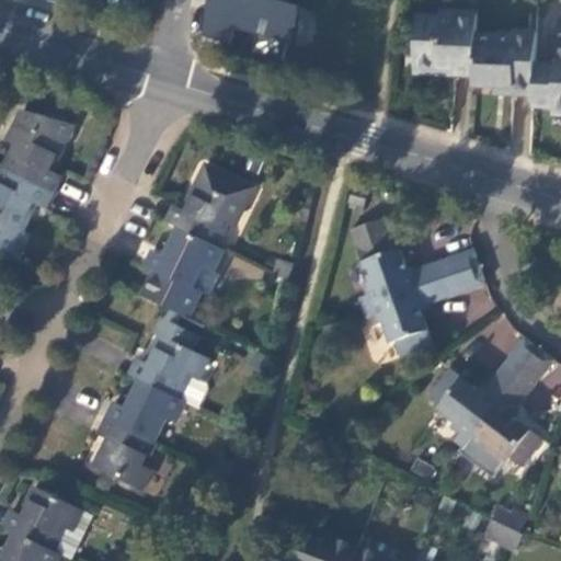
[(283,58),(296,4),(276,0),(208,0),(201,35),(228,43),(232,27),(256,34),(253,50),(283,58)]
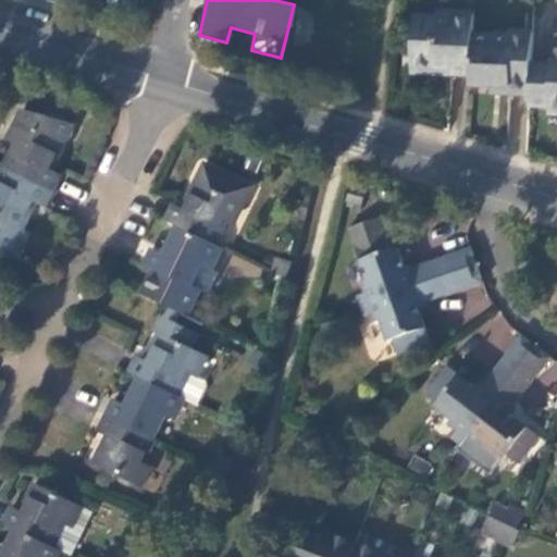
[(471,35),(472,14),(454,13),(453,20),(412,16),(409,66),(449,70),(449,76),(468,77),(471,35)]
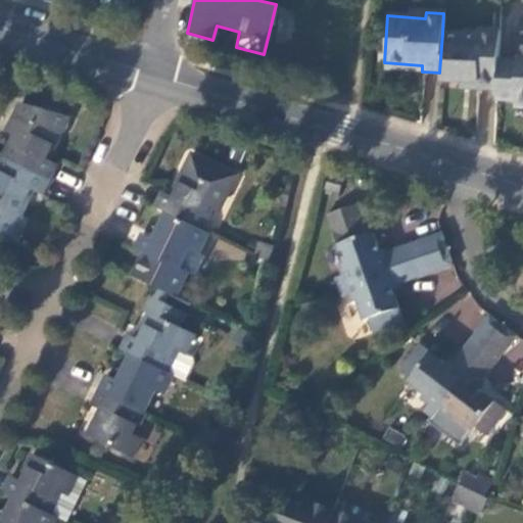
[(439,73),(439,82),(475,86),(475,92),(495,93),(497,60),(498,30),(481,29),(481,36),(442,33),(439,73)]
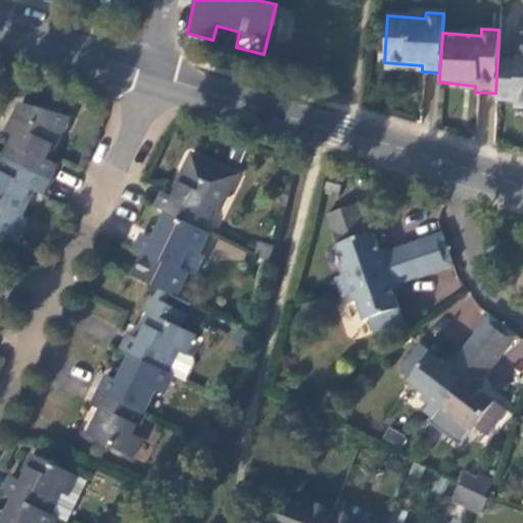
[(495,93),(494,101),(522,103),(522,46),(522,58),(515,58),(515,61),(497,60),(495,93)]
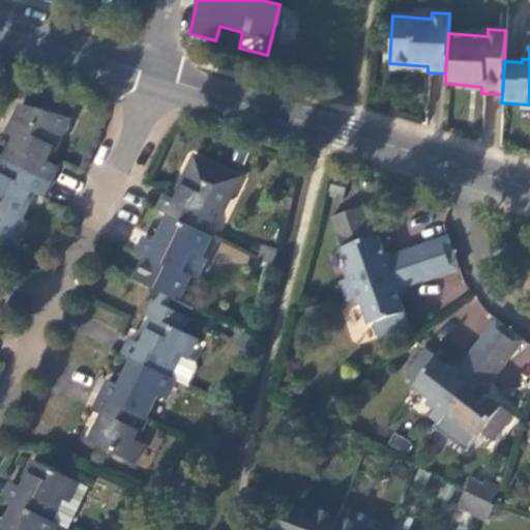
[(68,118),(21,104),(7,134),(13,137),(3,158),(49,181),(57,166),(47,162),(61,133),(65,130),(68,125),(66,121),(68,118)]
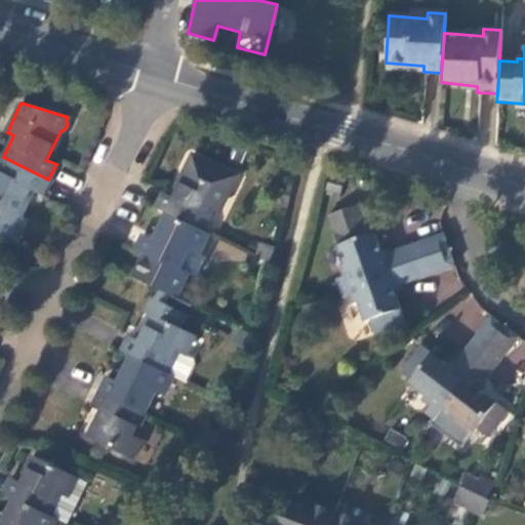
[(192,155),(171,196),(162,192),(155,207),(164,212),(200,229),(210,207),(217,210),(235,175),(192,155)]
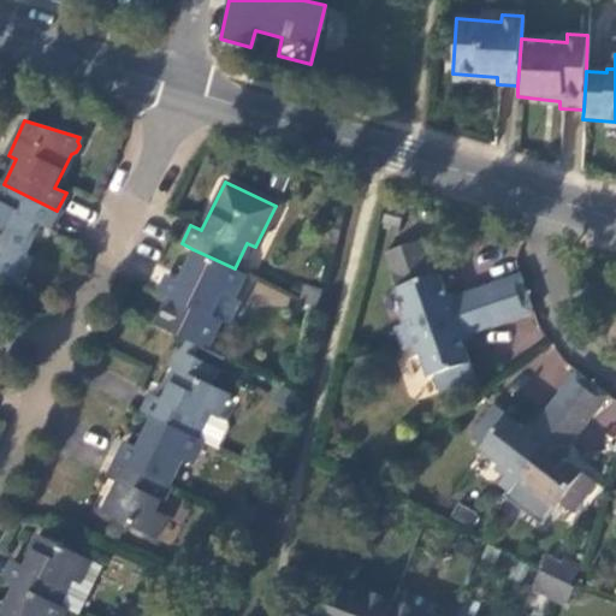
[(0,274),(24,286),(27,279),(24,278),(34,259),(22,253),(37,223),(48,229),(57,211),(4,184),(0,191),(0,274)]
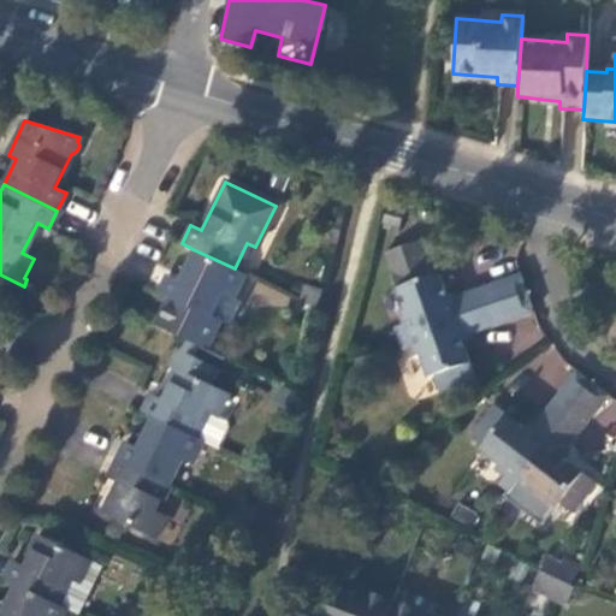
[(392,327),(397,337),(525,292),(519,274),(489,284),(491,290),(449,303),(438,272),(431,274),(419,238),(383,250),(403,309),(398,312),(402,324),(392,327)]
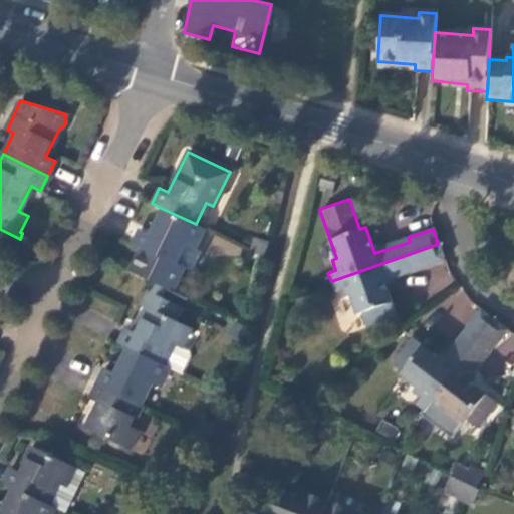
[(161,208),(149,233),(140,228),(133,244),(141,247),(130,270),(153,282),(163,286),(173,291),(184,268),(175,263),(187,242),(193,246),(203,227),(196,224),(161,208)]
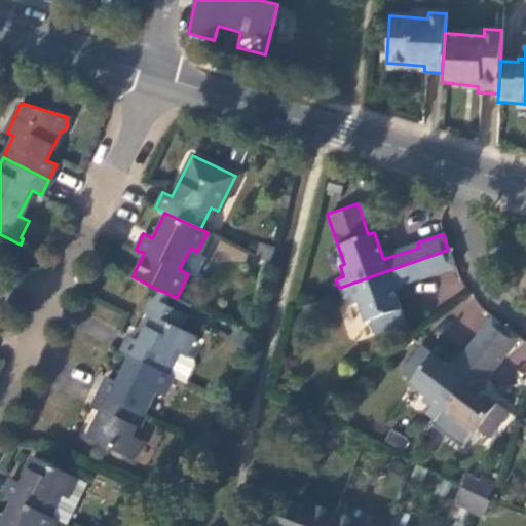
[(220,243),(217,255),(242,263),(246,252),(220,243)]
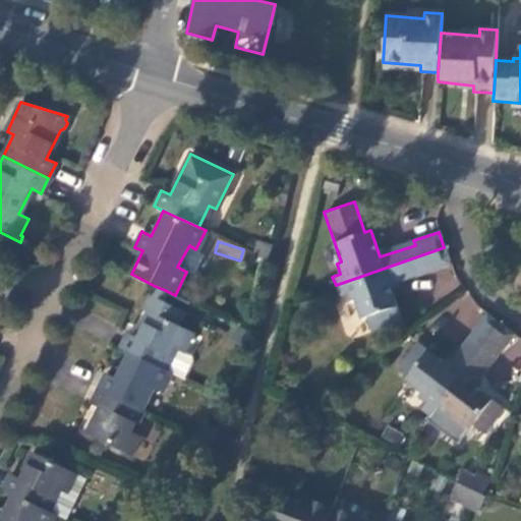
[(444,247),(336,285),(338,293),(345,290),(348,299),(353,298),(361,321),(366,319),(372,331),(402,320),(388,281),(422,268),(424,273),(449,264),(444,247)]
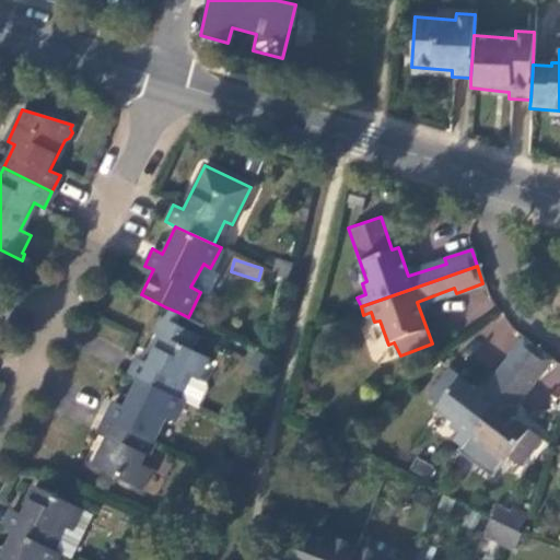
[(166,307),(161,317),(173,323),(177,312),(166,307)]
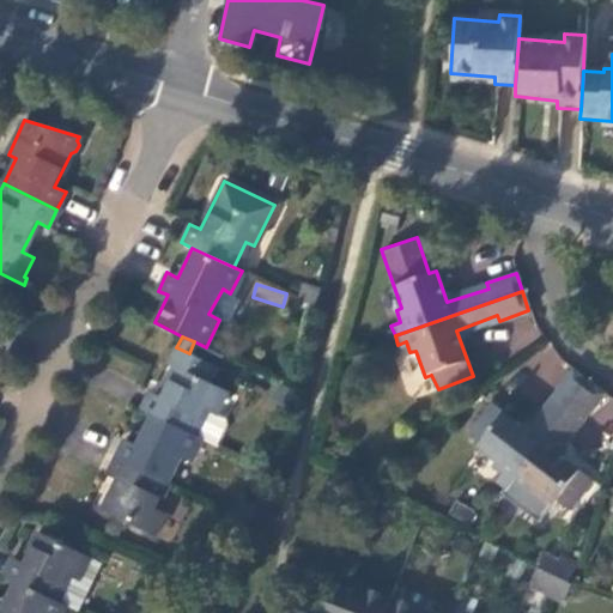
[(173,345),(164,360),(178,366),(162,398),(151,392),(143,410),(152,416),(201,439),(216,448),(226,426),(225,420),(216,414),(226,393),(207,382),(216,365),(189,353),(176,347),(173,345)]
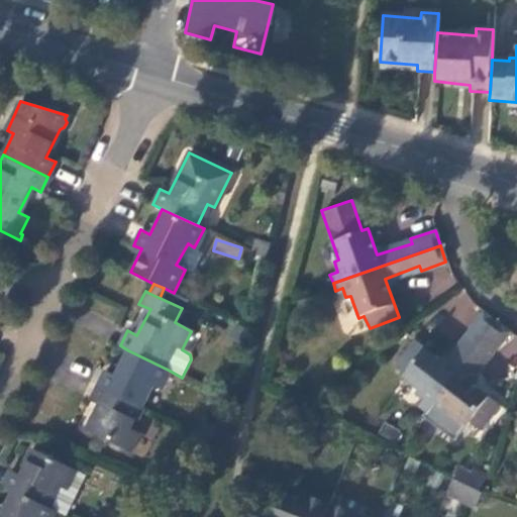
[(496,322),(483,312),(466,333),(470,336),(446,365),(414,338),(395,364),(405,373),(403,376),(418,390),(417,393),(422,399),(418,406),(425,412),(496,322)]
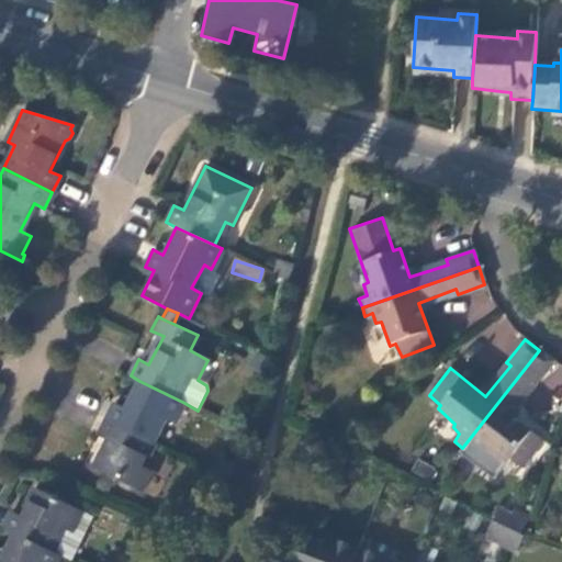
[(539,350),(462,448),(458,454),(493,480),(505,464),(510,459),(521,469),(542,441),(507,413),(530,381),(537,385),(553,361),(539,350)]
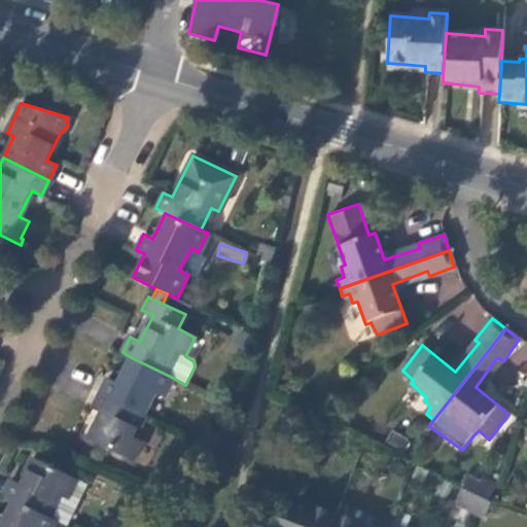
[(109,379),(101,394),(145,417),(156,394),(162,396),(173,378),(131,357),(117,383),(109,379)]
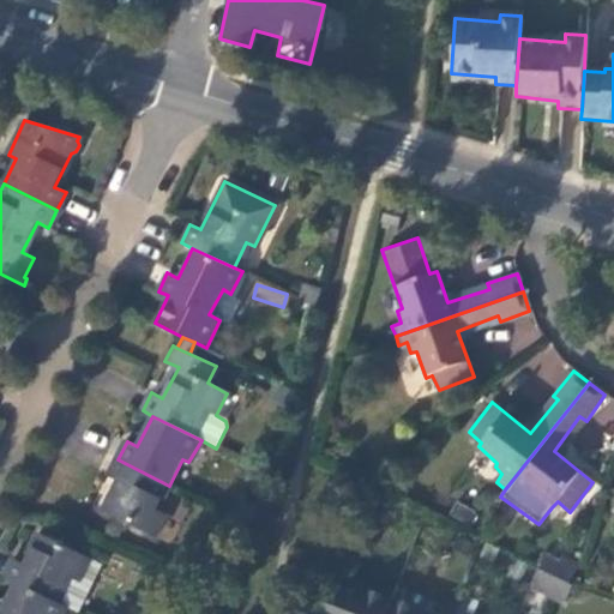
[(169,486),(118,459),(108,477),(121,485),(107,513),(155,537),(167,516),(156,510),(169,486)]
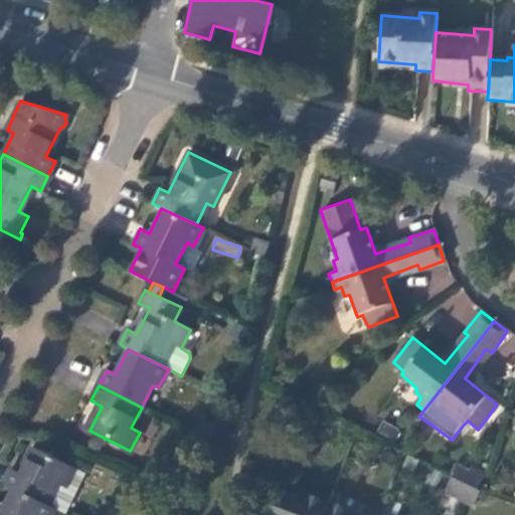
[(204,421),(197,435),(209,441),(216,427),(204,421)]
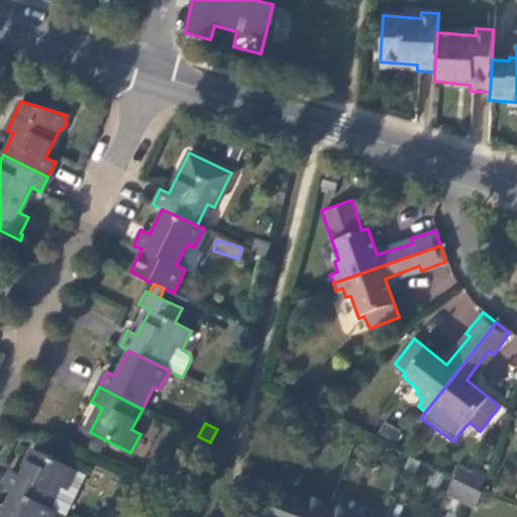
[(210,442),(198,436),(191,449),(203,455),(210,442)]
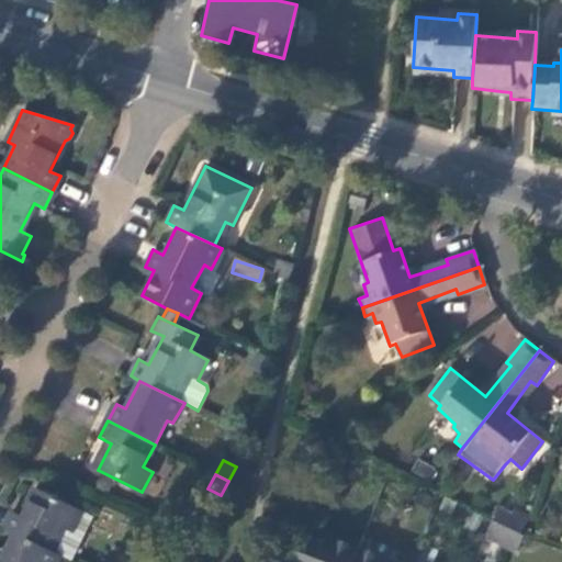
[(12,508),(3,526),(13,530),(51,549),(63,526),(70,530),(80,509),(36,486),(21,514),(12,508)]
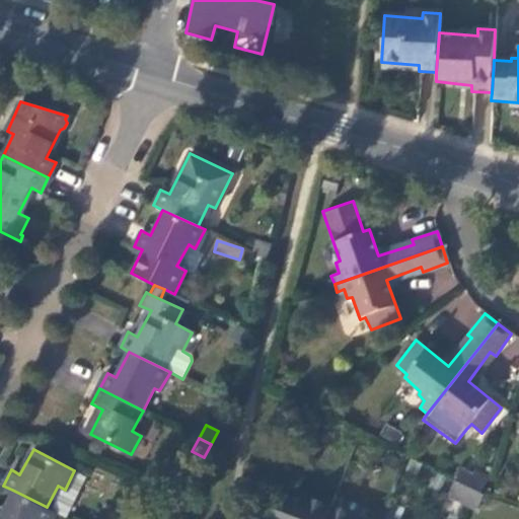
[(468,487),(472,489),(482,494),(488,480),(474,473),(468,487)]
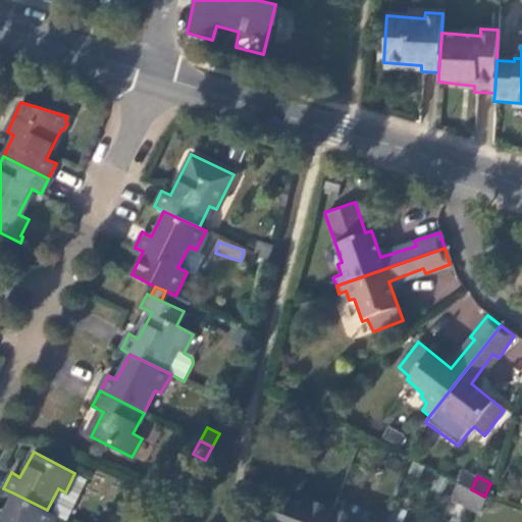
[(454,502),(469,508),(475,491),(471,489),(461,485),(454,502)]
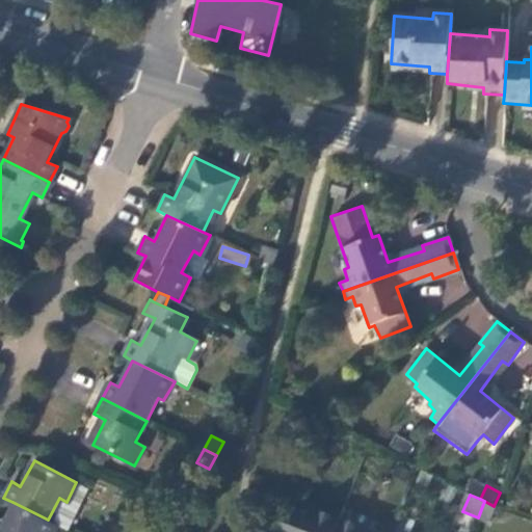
[(336,531),(341,521),(287,500),(272,531),(336,531)]
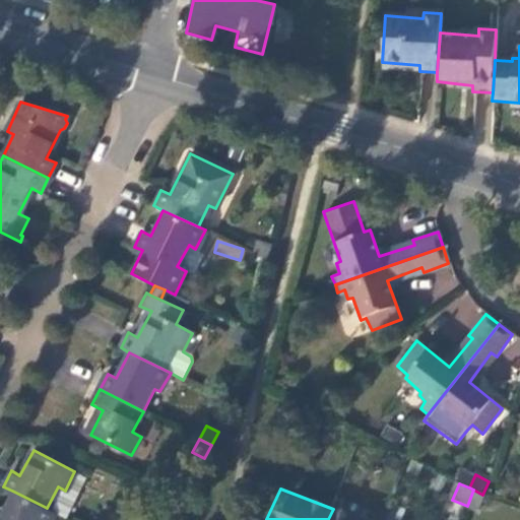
[(473,490),(467,506),(479,511),(485,496),(482,495),(473,490)]
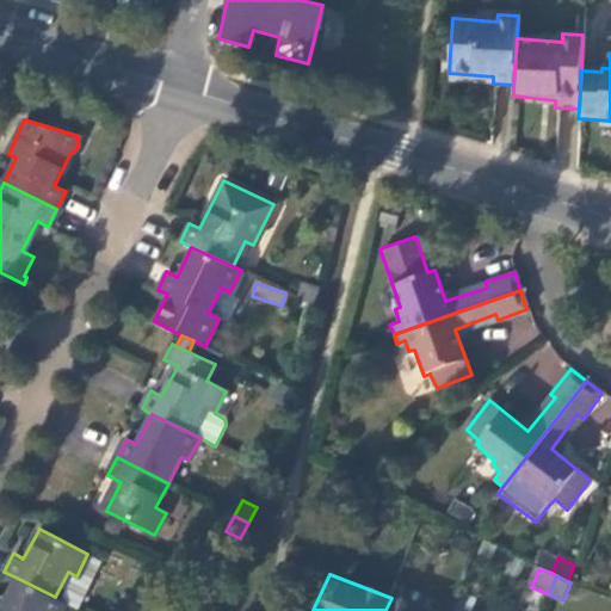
[(0,604),(0,610),(57,610),(63,600),(55,597),(14,576),(0,604)]
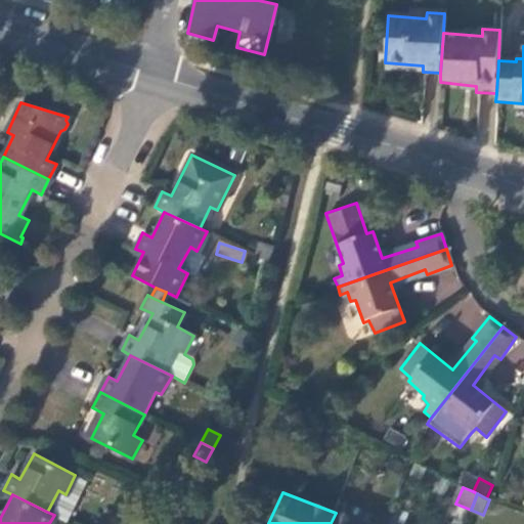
[(367,523),(336,513),(331,523),(367,523)]
